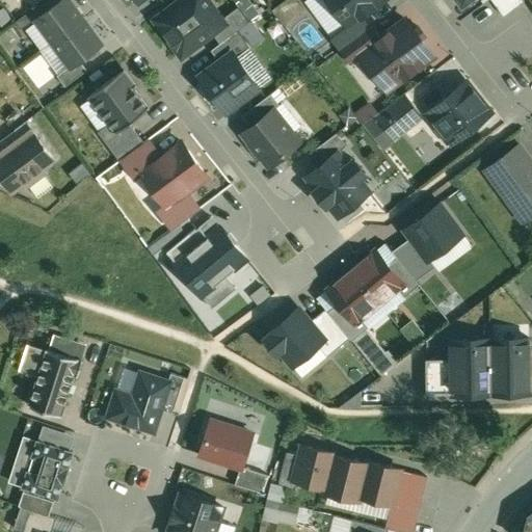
[(71,0),(62,0),(38,19),(54,41),(84,18),(71,0)]
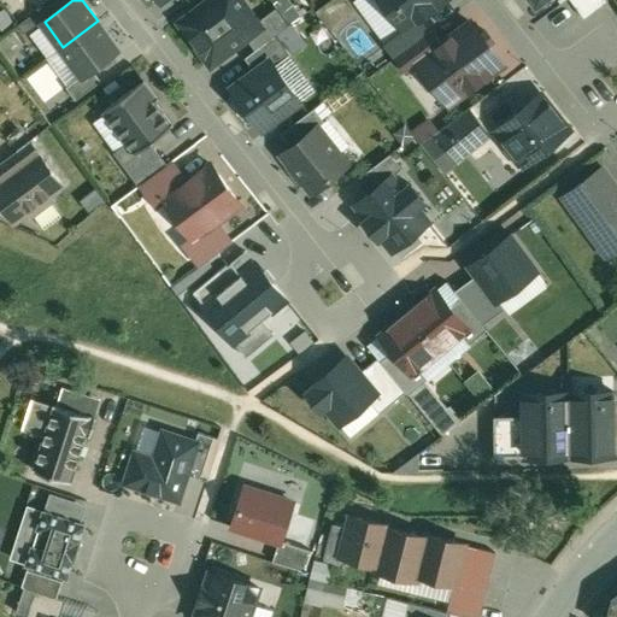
[(227,0),(210,0),(182,22),(213,64),(263,27),(242,0),(233,0),(229,3),(227,0)]
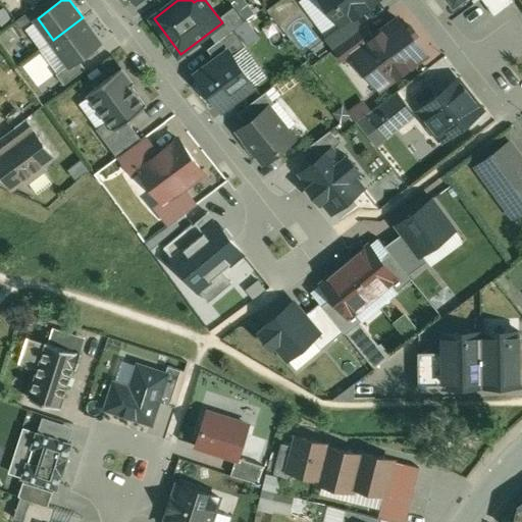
[(322,0),(341,24),(342,25),(356,15),(375,0),(322,0)]
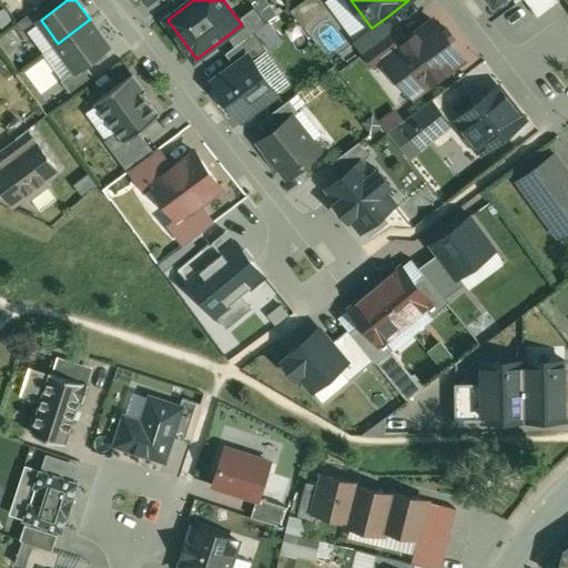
[(526,0),(538,16),(558,0),(526,0)]
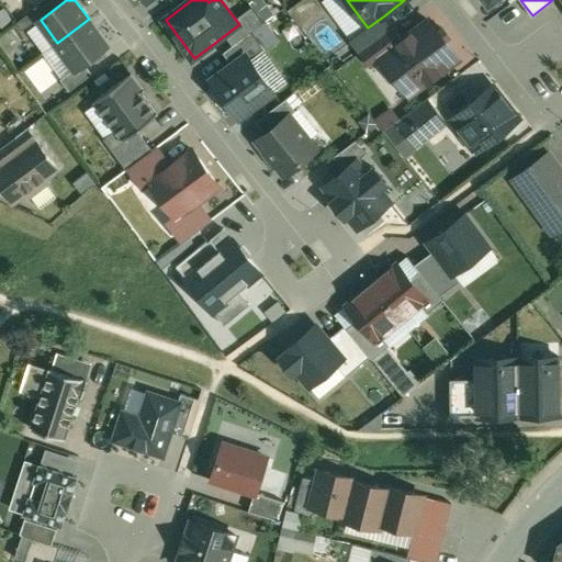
[(266,22),(254,6),(240,17),(251,32),(266,22)]
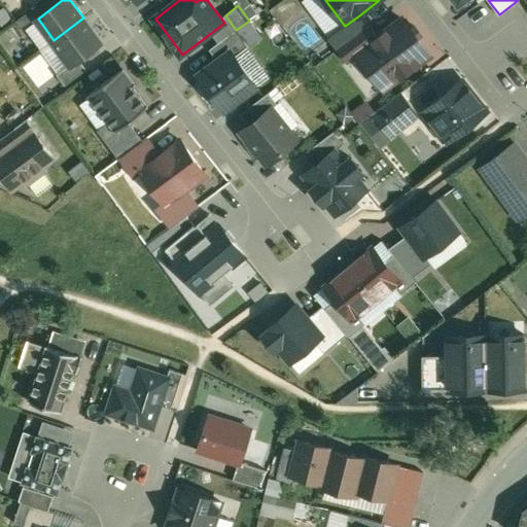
[(26,11),(15,20),(24,30),(34,22),(26,11)]
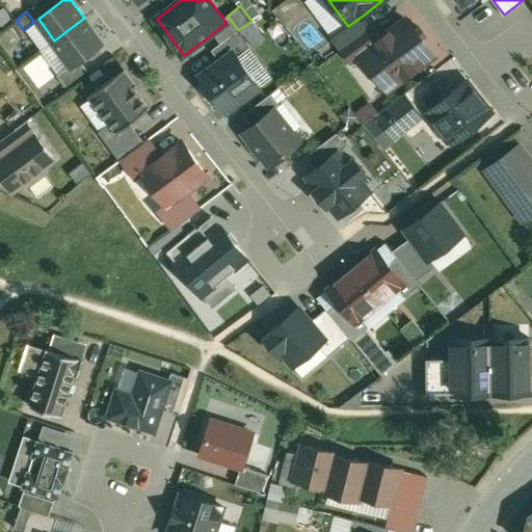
[(371,27),(363,16),(348,26),(347,25),(331,37),(341,50),(343,49),(370,28),(371,27)]
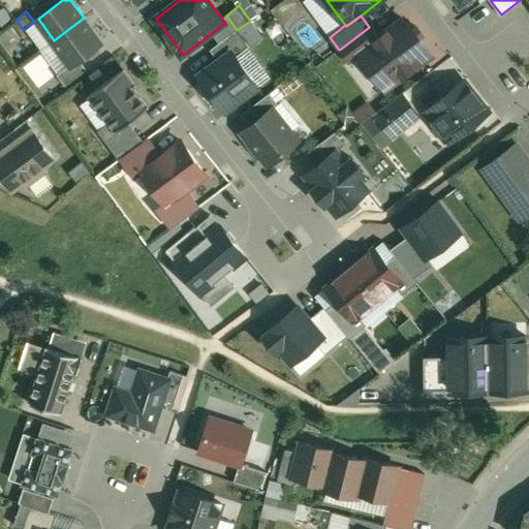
[(84,18),(54,40),(71,64),(72,65),(81,59),(102,43),(84,18)]
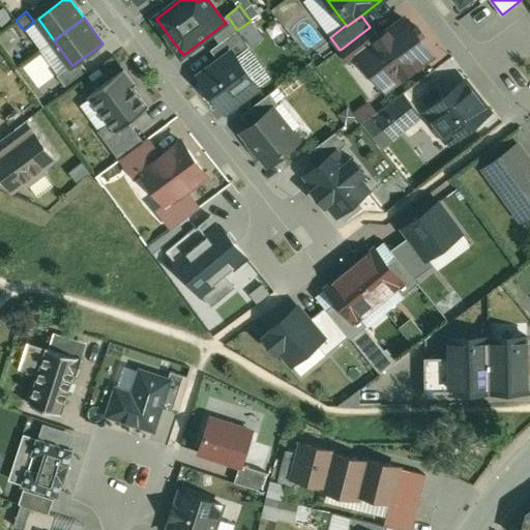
[(378,39),(361,52),(362,53),(388,88),(433,55),(406,19),(378,39)]
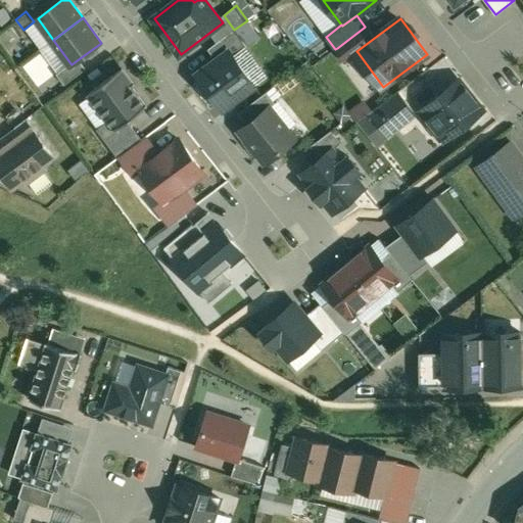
[(364,28),(337,48),(346,60),(358,52),(357,51),(373,39),(364,28)]
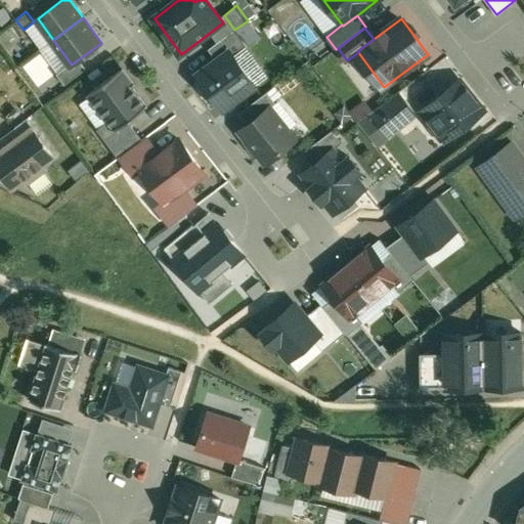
[(228,48),(198,72),(222,104),(253,81),(228,48)]
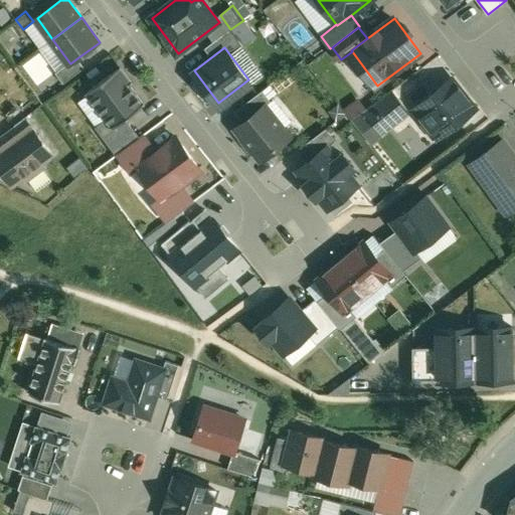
[(78,57),(70,63),(69,62),(56,71),(64,82),(86,67),(78,57)]
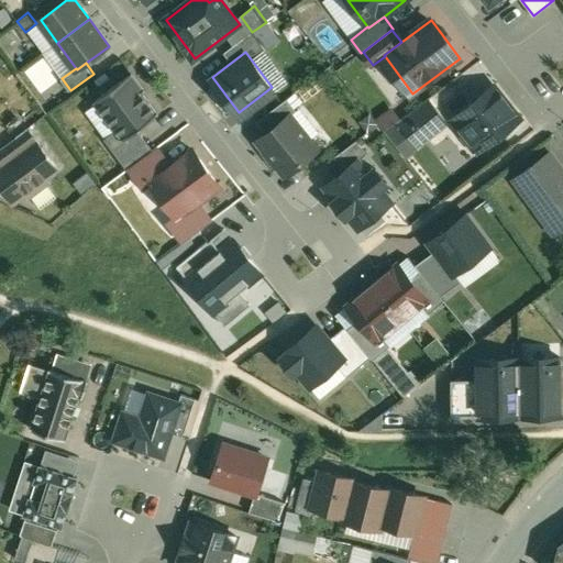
[(133,73),(96,100),(118,130),(124,139),(139,129),(159,113),(143,92),(146,90),(133,73)]
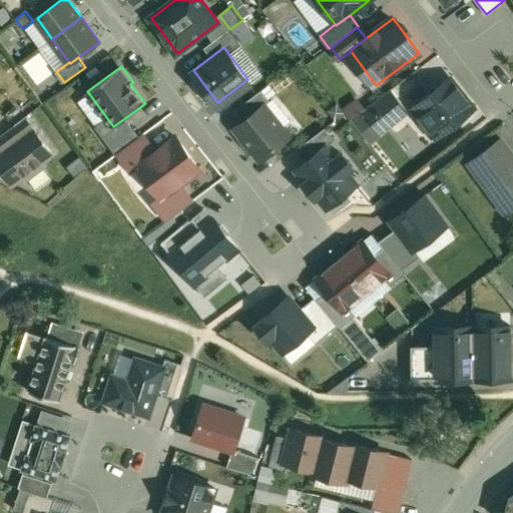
[(425,121),(422,123),(433,137),(436,134),(438,137),(475,108),(451,77),(414,107),(425,121)]
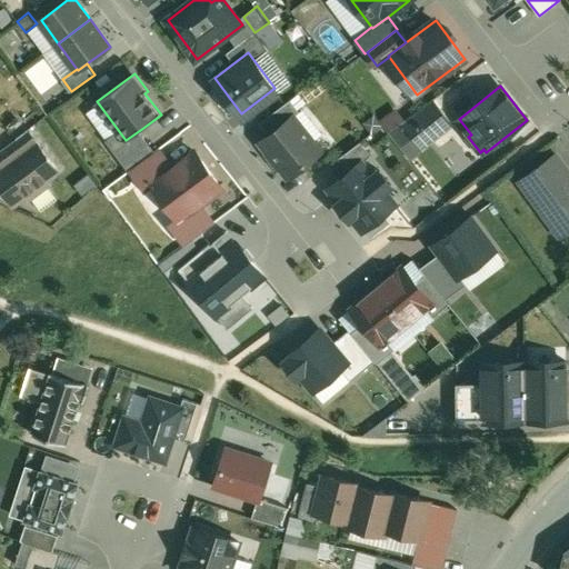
[(291,99),(259,123),(269,135),(293,116),(295,117),(301,111),(291,99)]
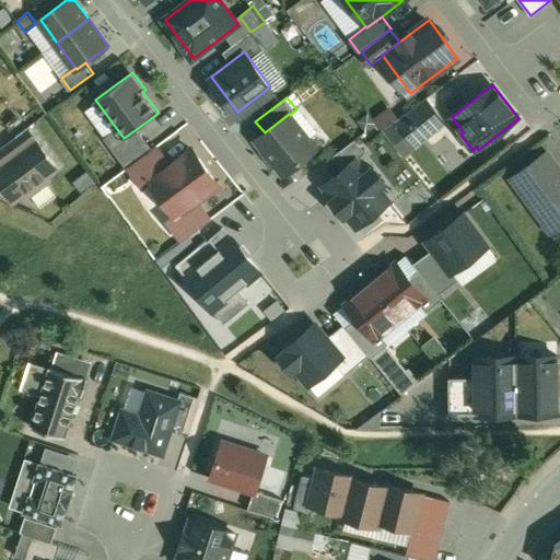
[(428,97),(396,120),(408,136),(439,111),(428,97)]
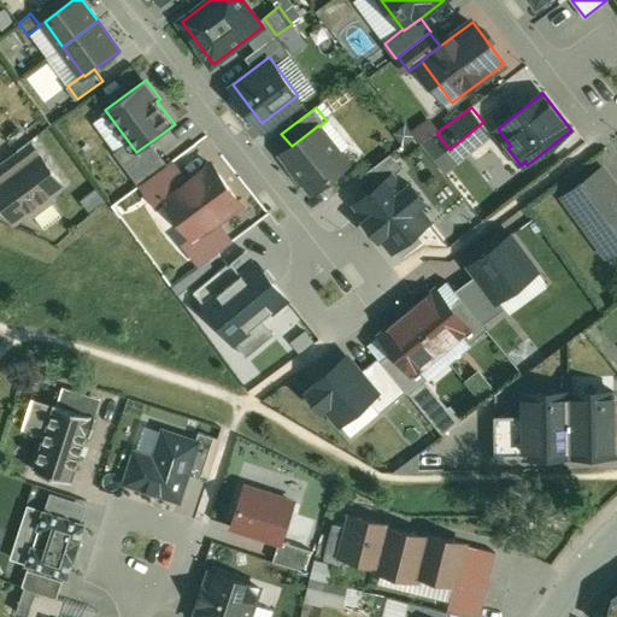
[(292,146),(285,152),(294,165),(293,166),(304,180),(305,178),(315,192),(348,164),(319,127),(318,125),(292,146)]
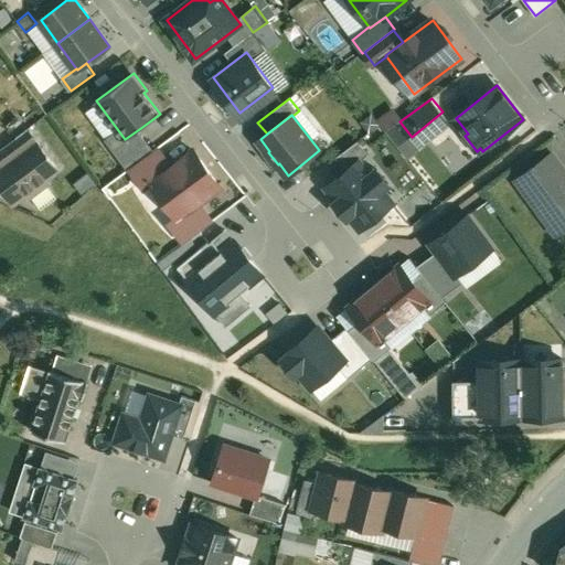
[(27,128),(0,147),(0,159),(3,164),(35,140),(27,128)]
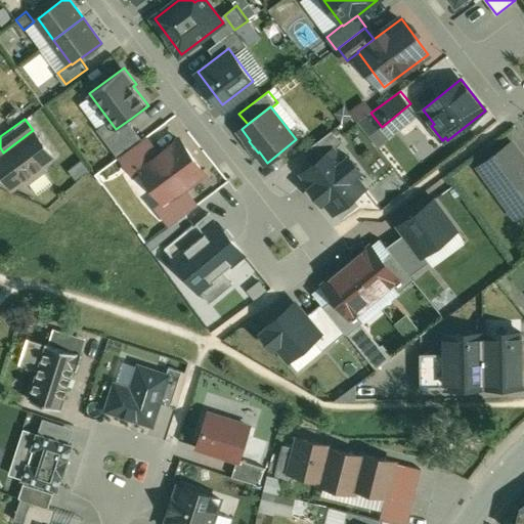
[(116,129),(110,121),(98,129),(119,157),(143,139),(129,120),(116,129)]
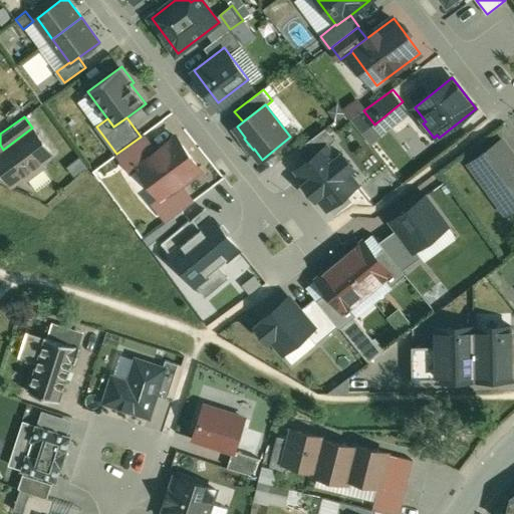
[(3,150),(0,152),(0,168),(11,184),(24,174),(26,177),(42,165),(40,162),(51,154),(32,127),(3,150)]
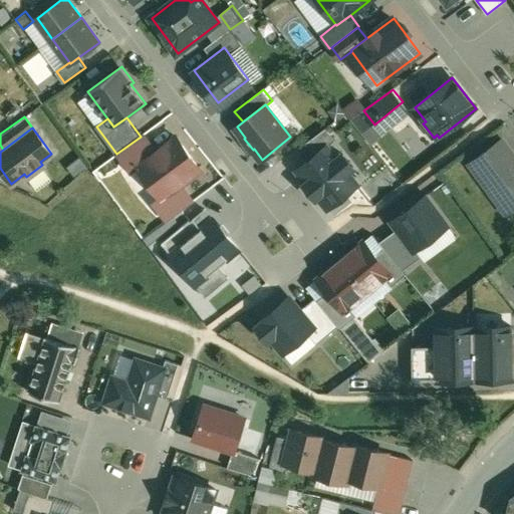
[(141,137),(118,153),(133,171),(139,166),(138,165),(157,151),(145,134),(141,137)]
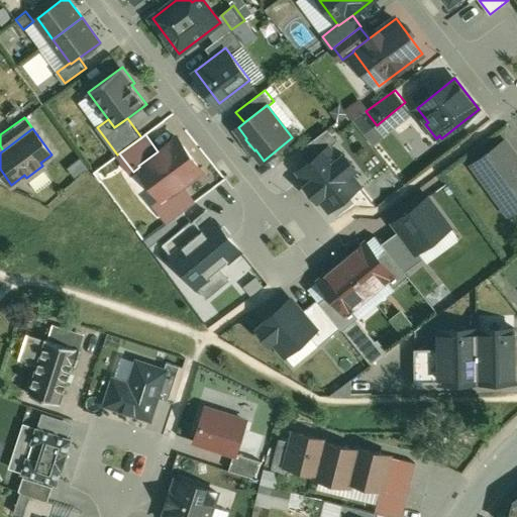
[(158,151),(138,166),(139,167),(163,198),(164,199),(183,185),(203,171),(178,136),(158,151)]
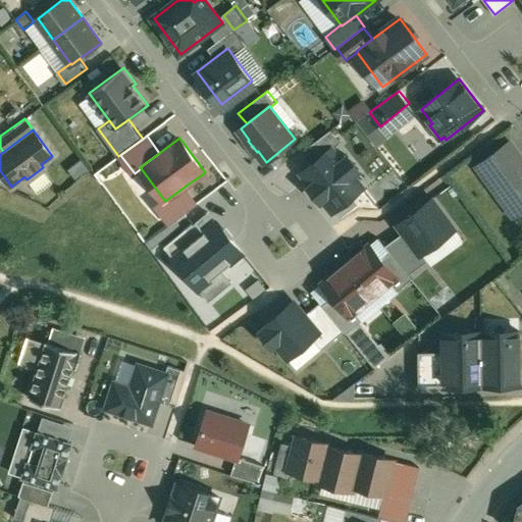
[(521,156),(511,142),(478,165),(515,215),(521,209),(521,156)]
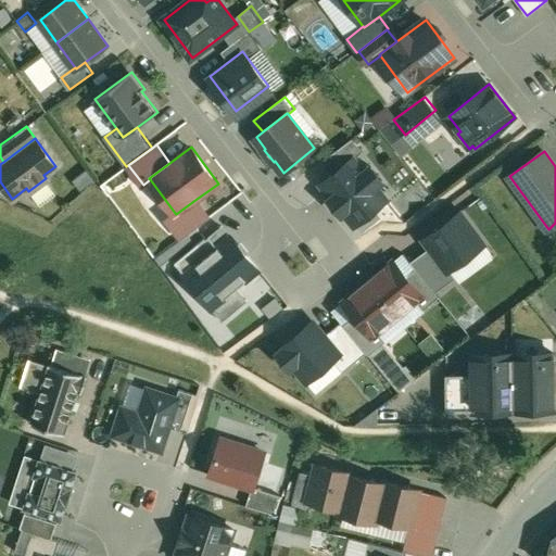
[(353,155),(321,180),(353,222),(386,197),(353,155)]
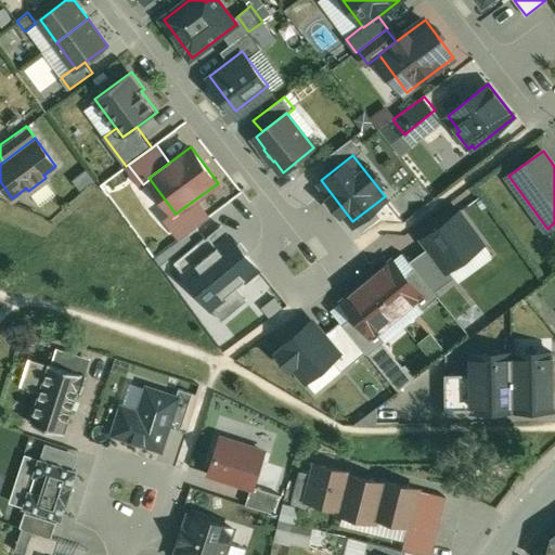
[(196,198),(176,214),(175,213),(168,218),(182,237),(210,217),(196,198)]
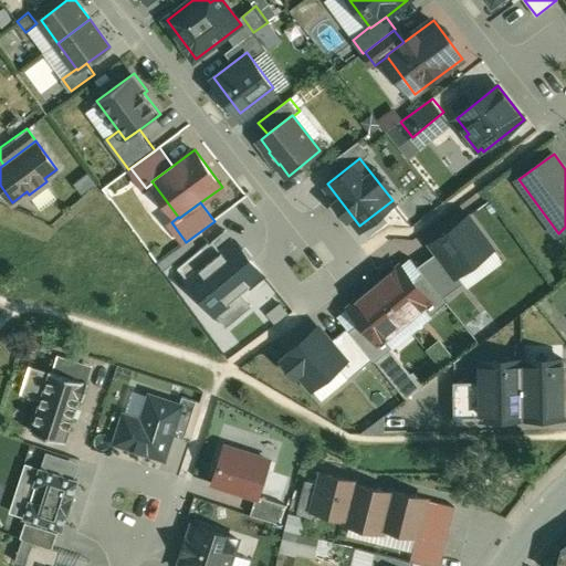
[(467,207),(425,237),(435,251),(451,273),(457,270),(493,243),(467,207)]
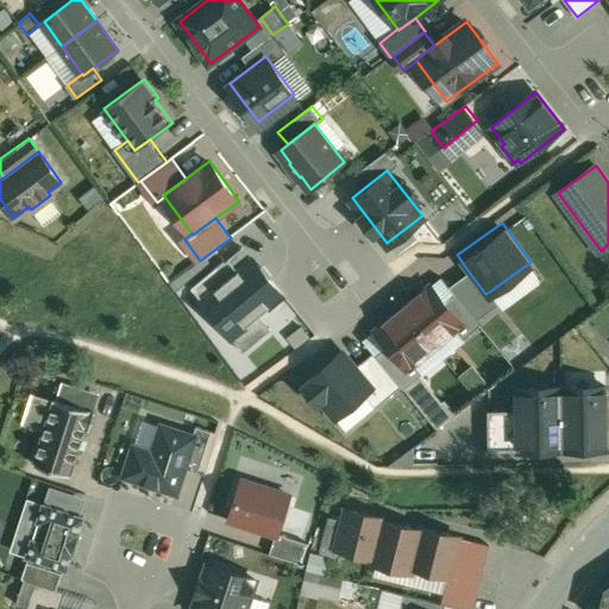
[(200,293),(198,295),(231,334),(257,312),(283,290),(250,251),(234,264),(200,293)]
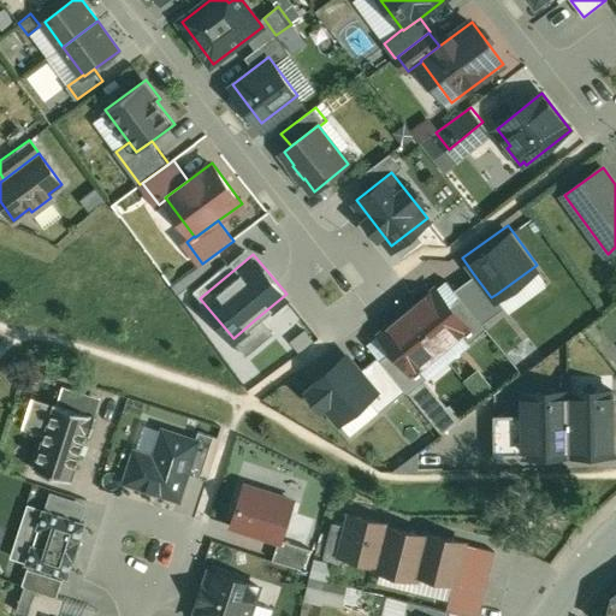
[(202,296),(237,267),(226,255),(193,285),(202,296)]
